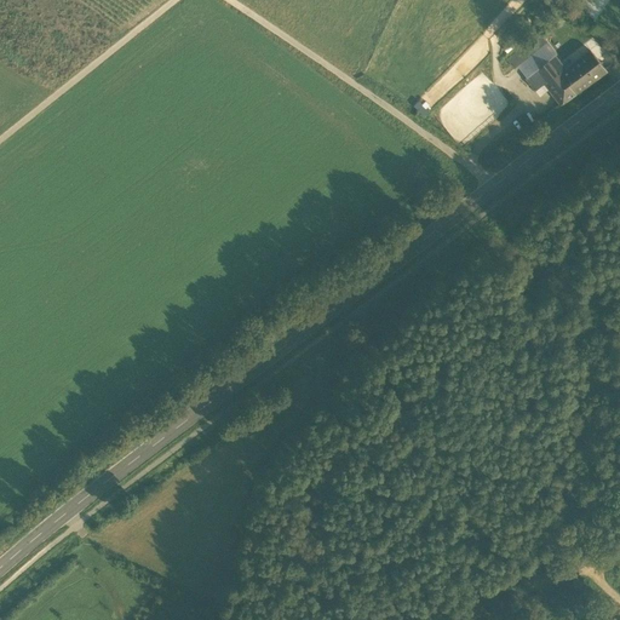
[(581,0),(578,6),(595,18),(607,0),(581,0)]
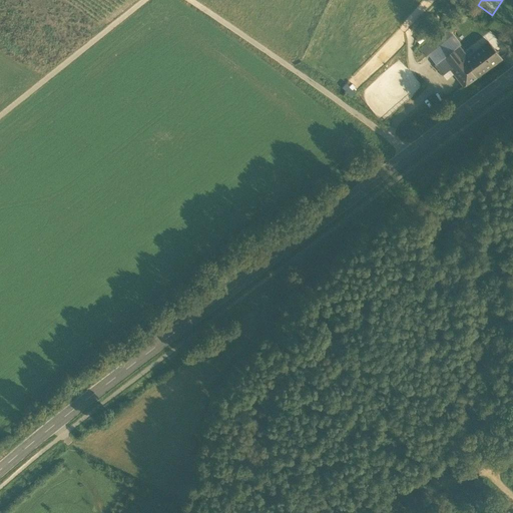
[(419,50),(425,57),(427,55),(453,35),(448,28),(438,35),(437,34),(427,42),(428,43),(419,50)]
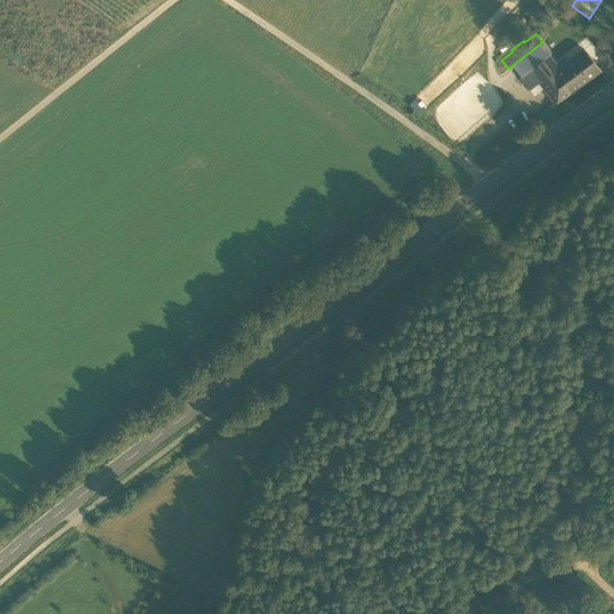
[(505,41),(498,48),(503,53),(510,46),(505,41)]
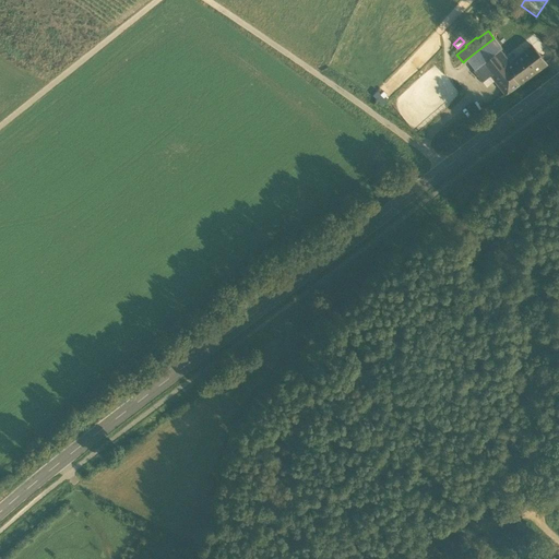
[(465,60),(475,71),(483,64),(495,55),(499,50),(501,49),(494,38),(465,60)]
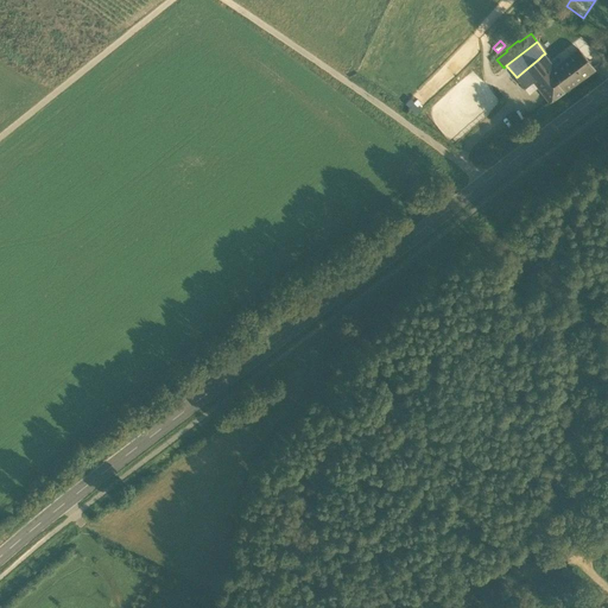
[(539,88),(550,102),(561,95),(595,70),(578,50),(555,69),(549,74),(548,74),(543,68),(544,68),(543,67),(538,59),(525,70),(534,82),(539,88)]
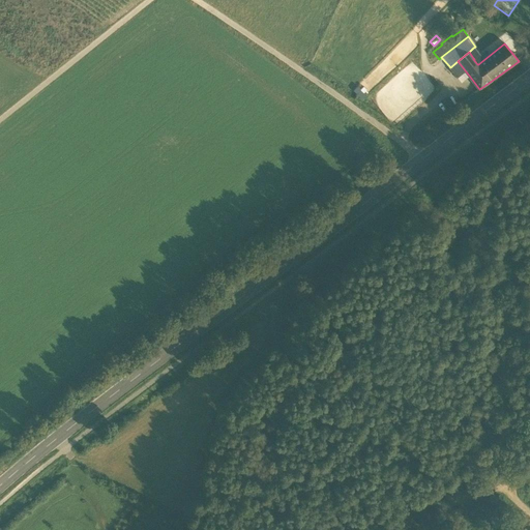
[(469,52),(473,58),(478,54),(473,48),(469,52)]
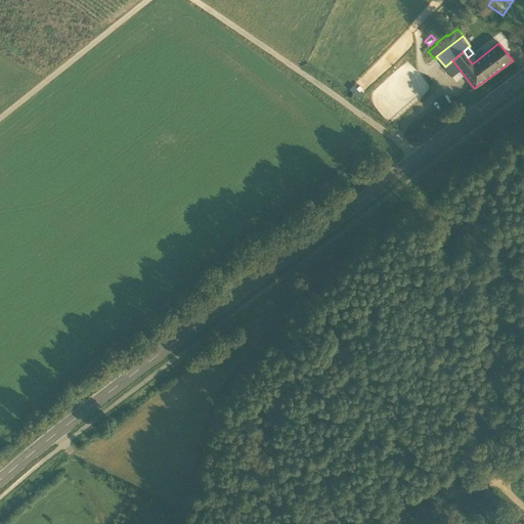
[(478,59),(473,53),(468,57),(469,58),(468,58),(472,63),(473,63),(478,59)]
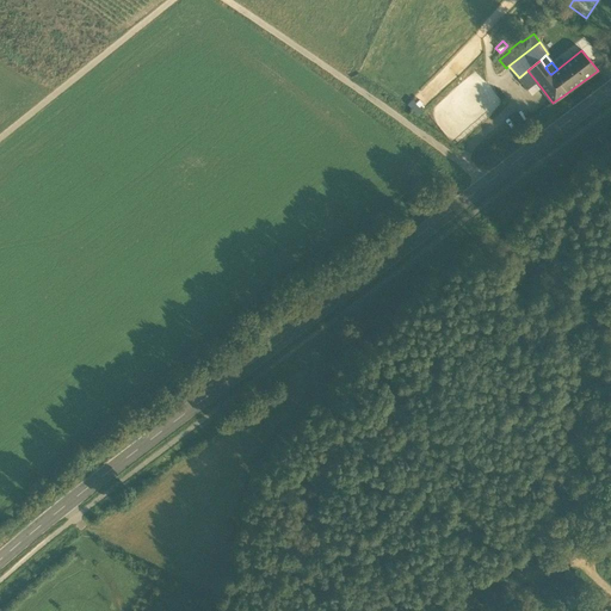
[(518,78),(529,90),(537,82),(528,71),(519,78),(518,78)]
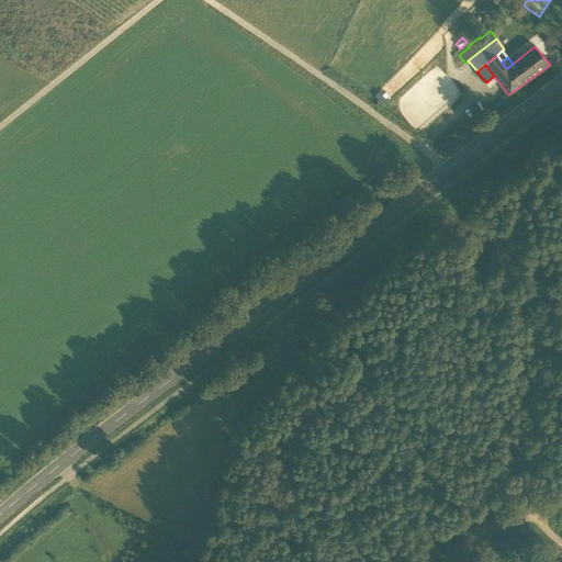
[(494,76),(486,82),(490,88),(498,81),(494,76)]
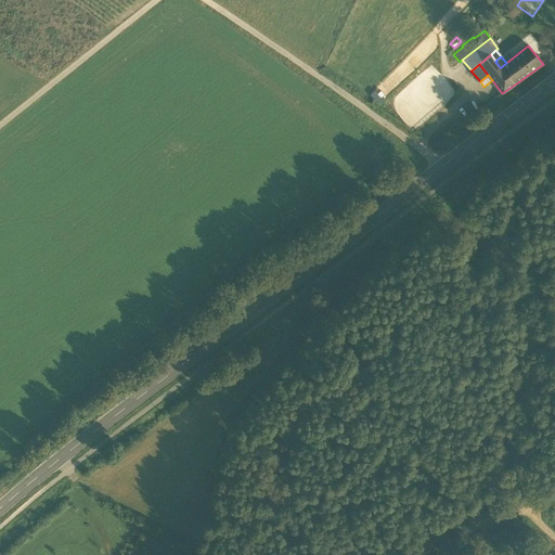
[(375,91),(370,95),(379,105),(384,101),(375,91)]
